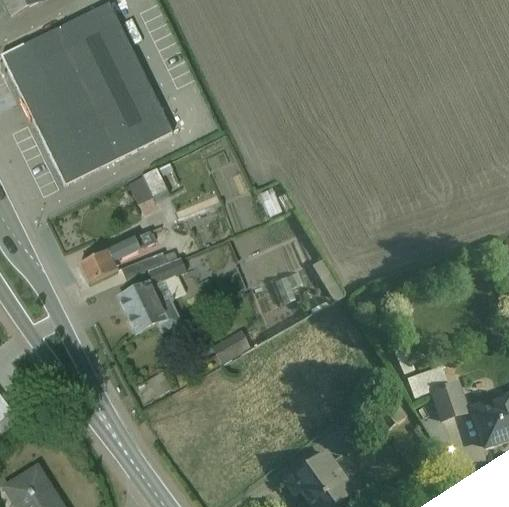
[(0,1),(5,12),(30,0),(0,0),(0,1)]
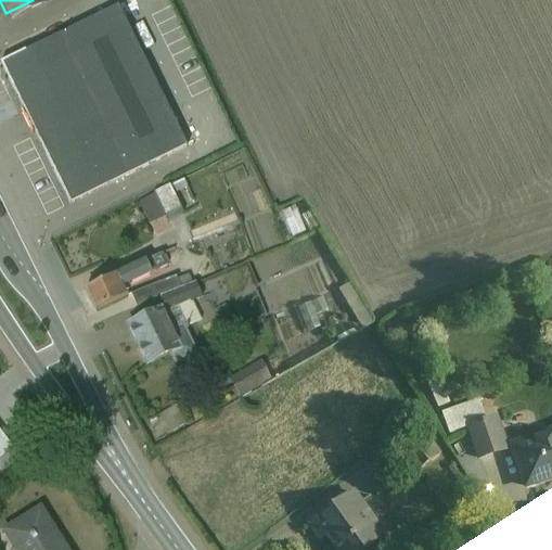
[(72,197),(188,141),(118,0),(113,0),(87,12),(1,54),(30,114),(72,197)]
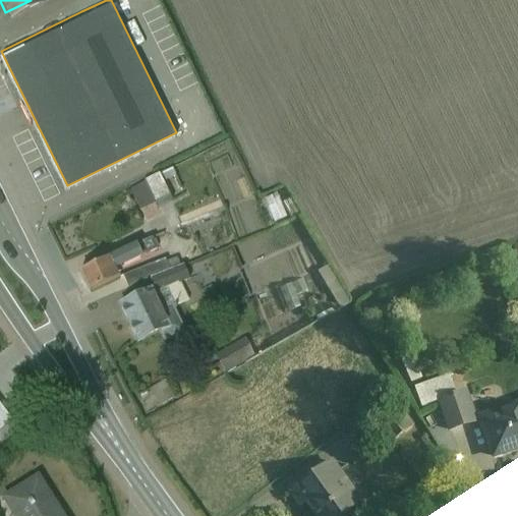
[(155,208),(183,194),(173,172),(145,185),(155,208)]
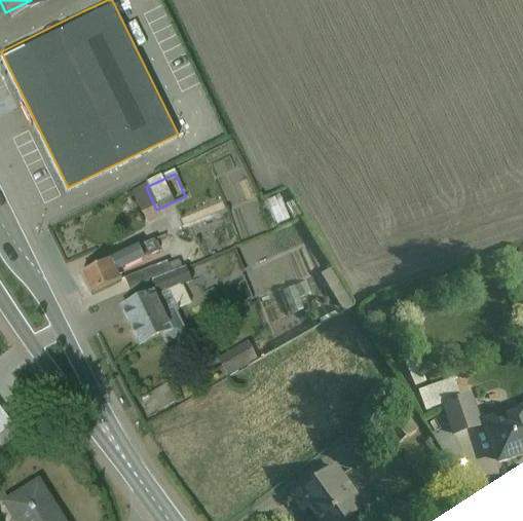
[(88,291),(136,268),(125,248),(78,271),(88,291)]
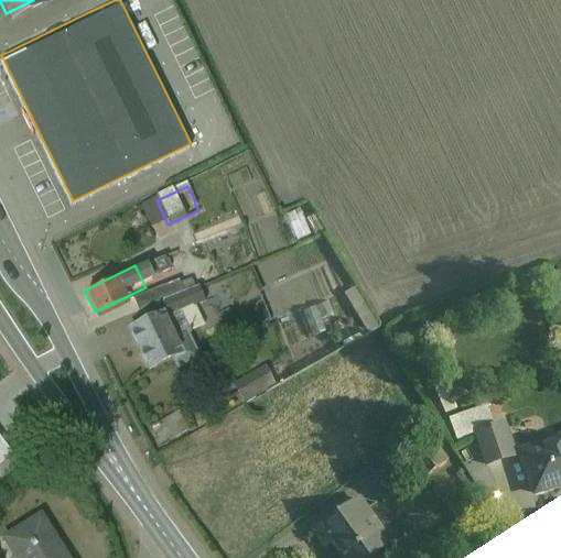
[(144,365),(194,341),(174,301),(125,324),(144,365)]
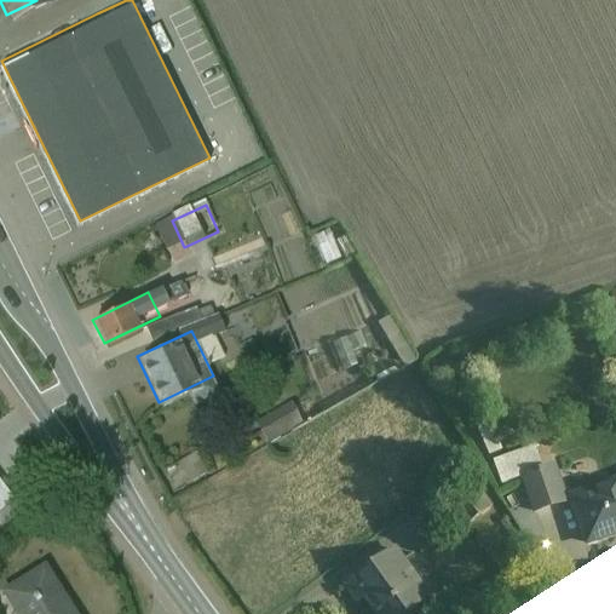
[(514,483),(552,471),(545,448),(507,460),(514,483)]
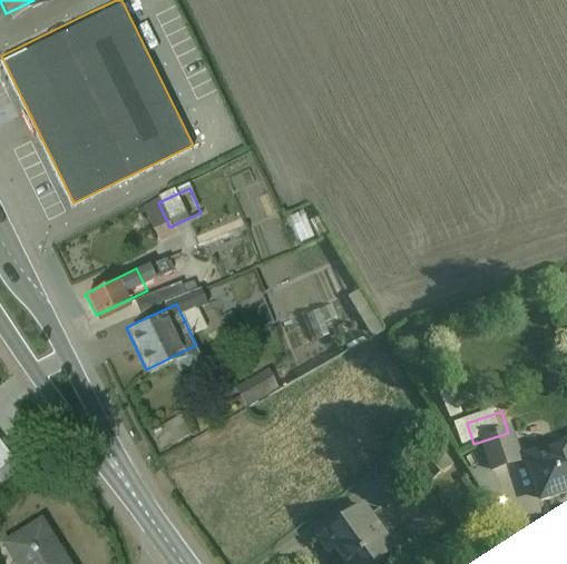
[(539,497),(566,487),(566,435),(522,451),(539,497)]
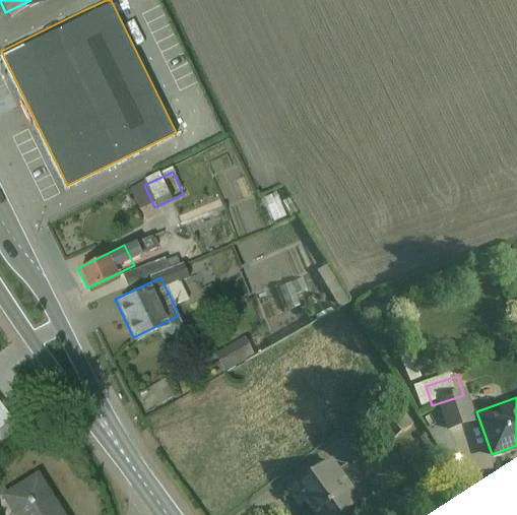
[(0,423),(8,417),(0,407),(0,423)]
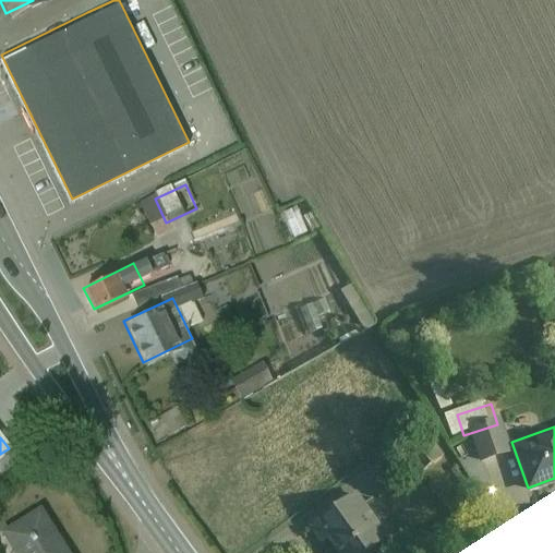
[(332,552),(364,552),(389,535),(353,487),(309,521),(332,552)]
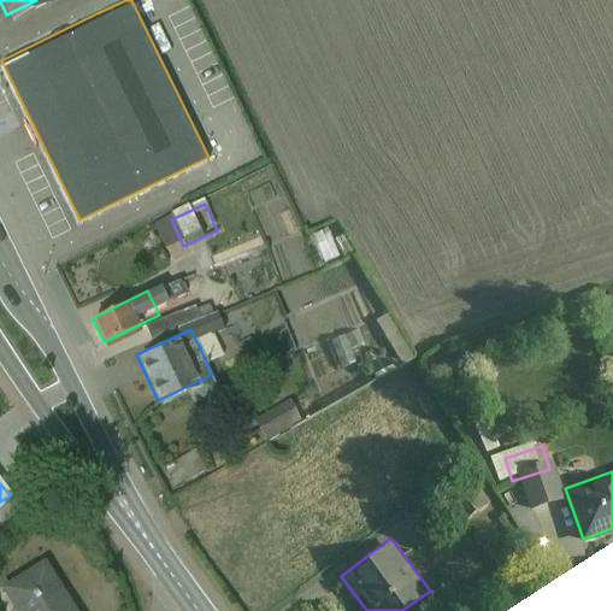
[(18,610),(78,610),(36,553),(0,581),(0,586),(18,610)]
